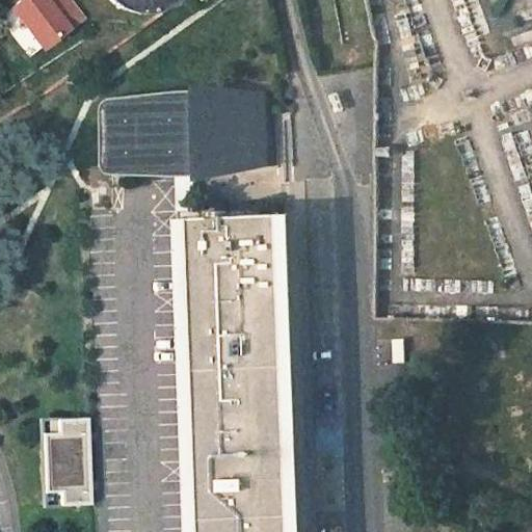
[(21,0),(22,0),(8,8),(35,49),(84,16),(73,0),(21,0)]
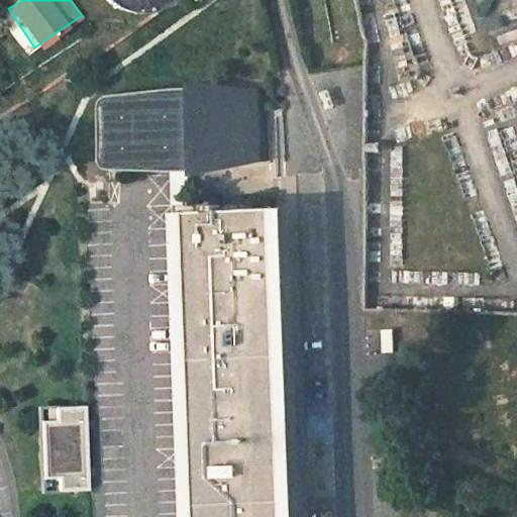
[(119,0),(126,11),(145,0),(119,0)]
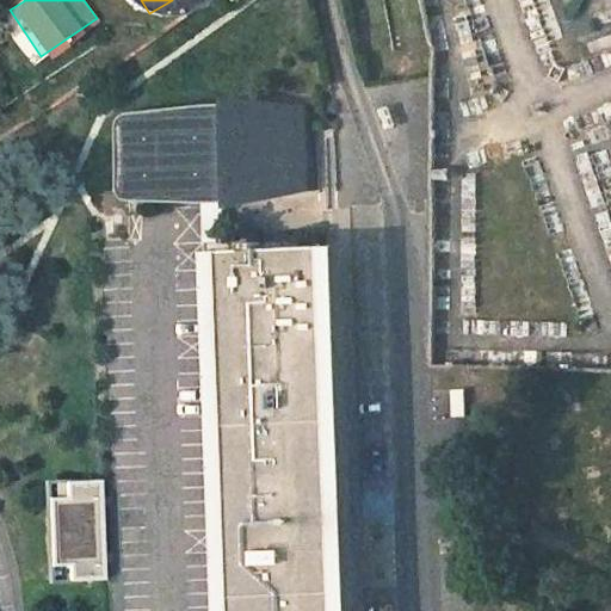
[(148,110),(131,111),(127,113),(122,115),(118,122),(121,186),(121,190),(123,196),(127,198),(131,199),(202,201),(222,199),(228,201),(229,199),(230,198),(230,196),(230,193),(296,191),(316,190),(315,154),(314,119),(313,106),(292,107),(241,110),(227,111),(227,106),(226,105),(224,104),(192,105),(148,110)]
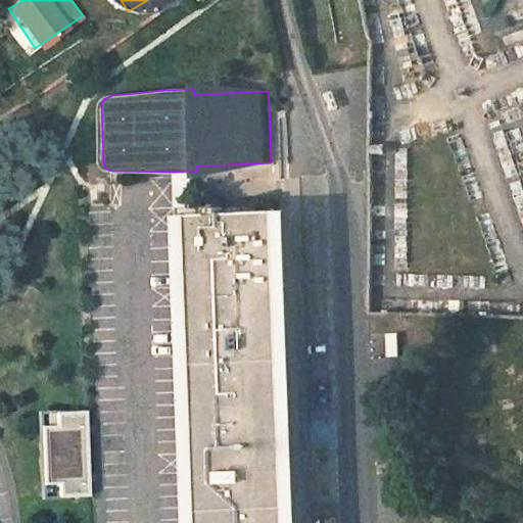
[(190,171),(173,172),(173,208),(191,207),(190,171)]
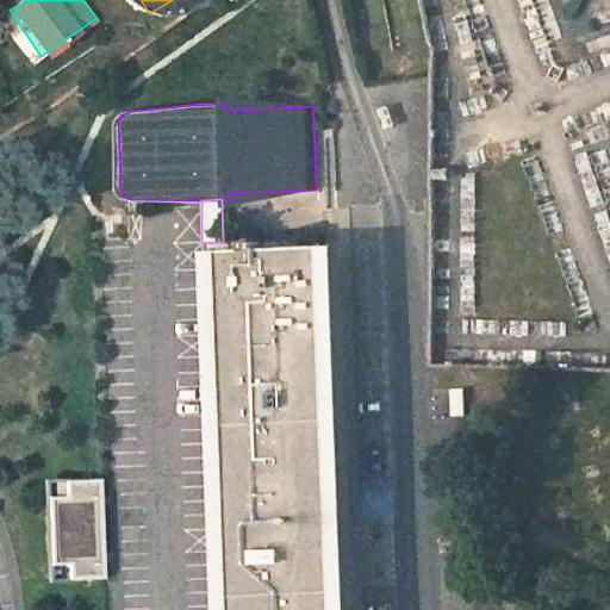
[(241,249),(224,250),(225,272),(225,294),(226,317),(228,338),(228,349),(228,360),(230,427),(231,448),(235,536),(235,537),(236,558),(237,609),(338,609),(337,554),(336,542),(335,514),(334,489),(334,467),(332,444),(331,423),(331,400),(330,379),(328,302),(327,269),(325,247),(261,249),(261,242),(247,242),(247,249),(241,249)]
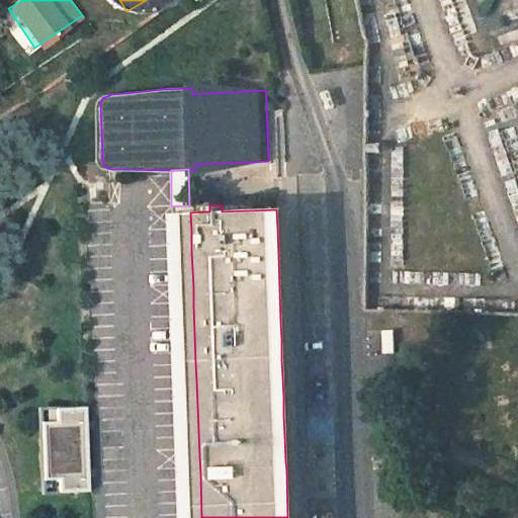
[(86,491),(83,407),(48,408),(48,421),(38,422),(40,479),(50,479),(51,492),(86,491)]
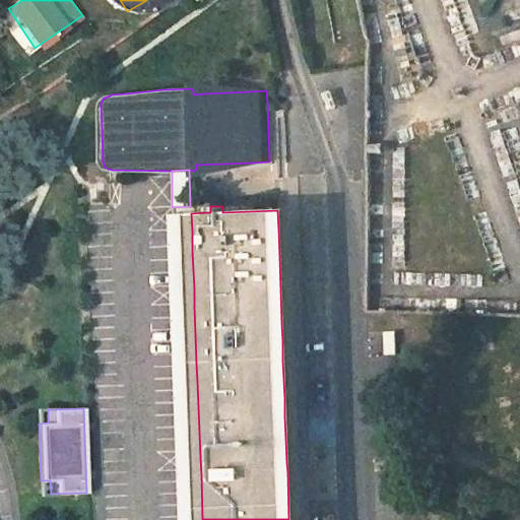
[(39,409),(39,424),(48,423),(48,409),(39,409)]
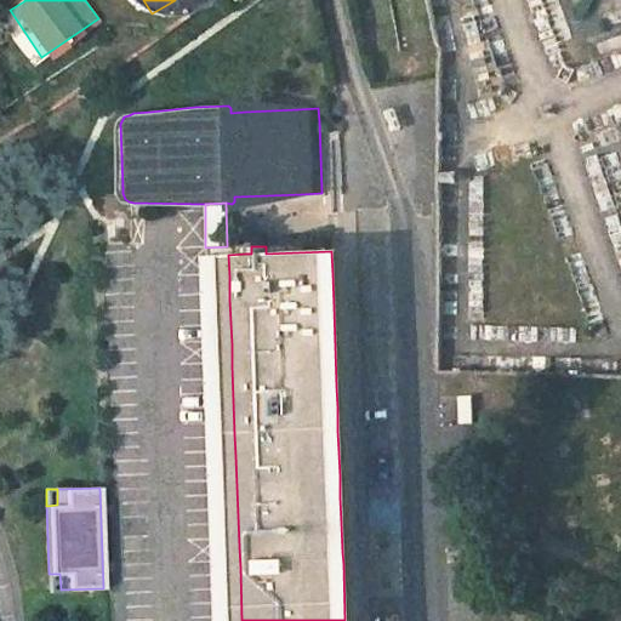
[(61,590),(60,574),(49,574),(49,590),(61,590)]
